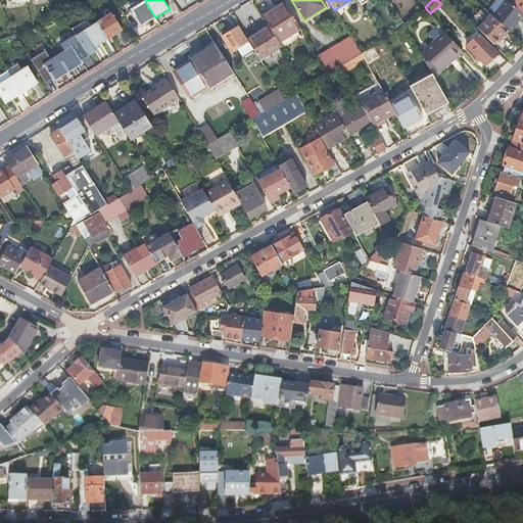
[(522,12),(514,5),(507,0),(504,0),(492,16),(508,30),(510,32),(518,20),(522,13),(522,12)]
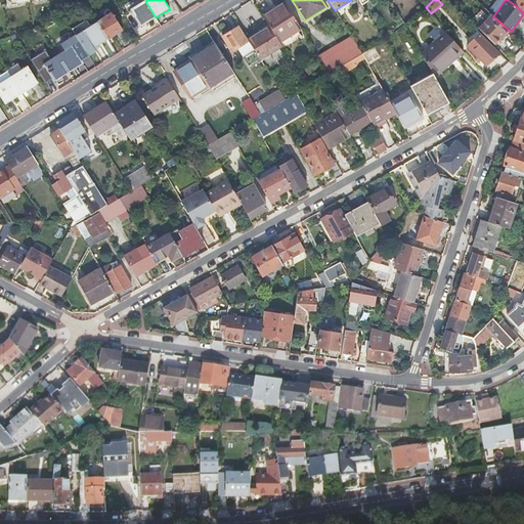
[(523,0),(517,0),(515,5),(523,12),(523,0)]
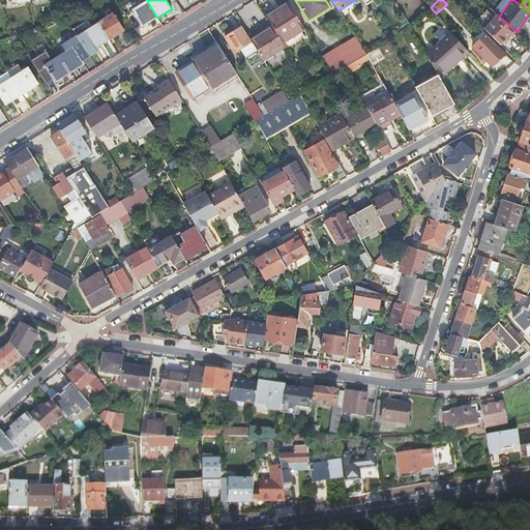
[(157,18),(147,1),(133,10),(143,27),(157,18)]
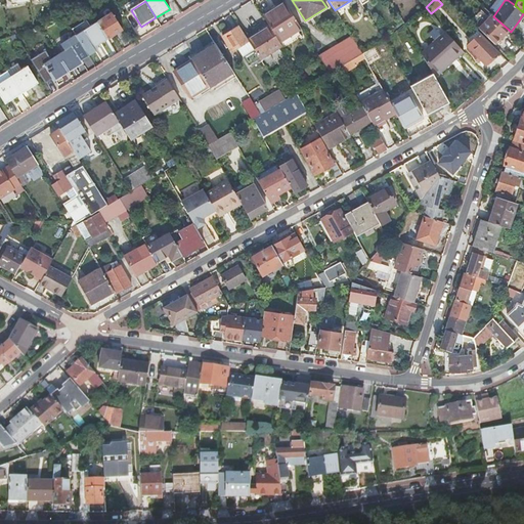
[(265,20),(269,27),(279,42),(301,29),(285,3),(277,8),(278,11),(265,20)]
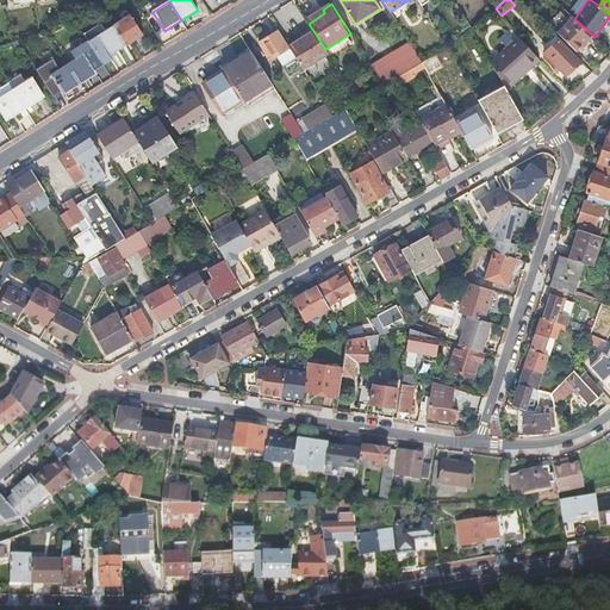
[(576,51),(592,35),(574,19),(573,17),(571,20),(568,22),(566,19),(559,12),(547,25),(556,33),(576,51)]
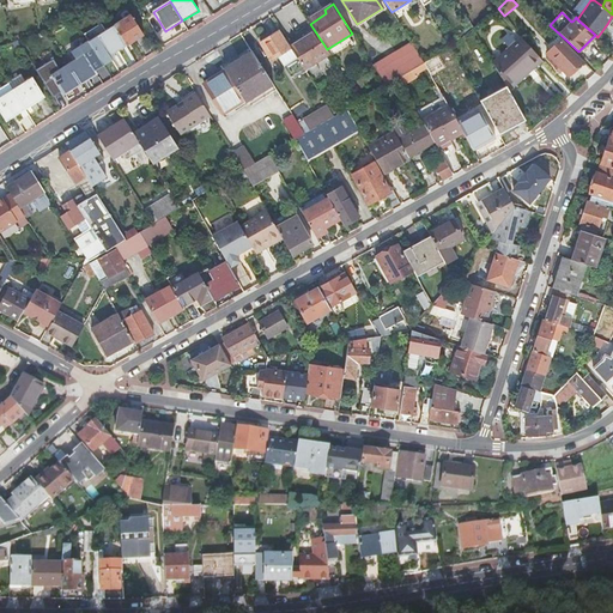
[(132,16),(115,26),(127,47),(144,36),(132,16)]
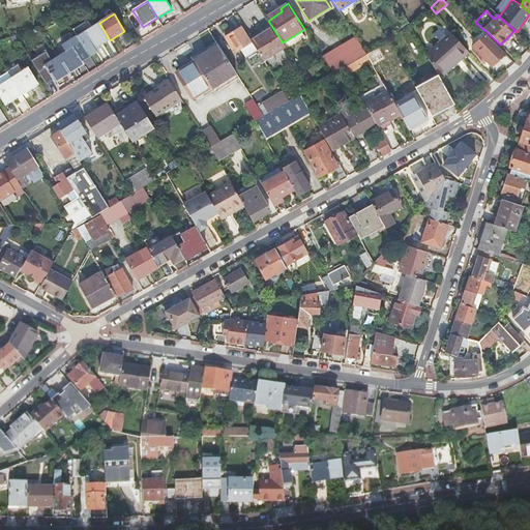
[(99,23),(78,36),(83,47),(91,41),(95,49),(110,40),(99,23)]
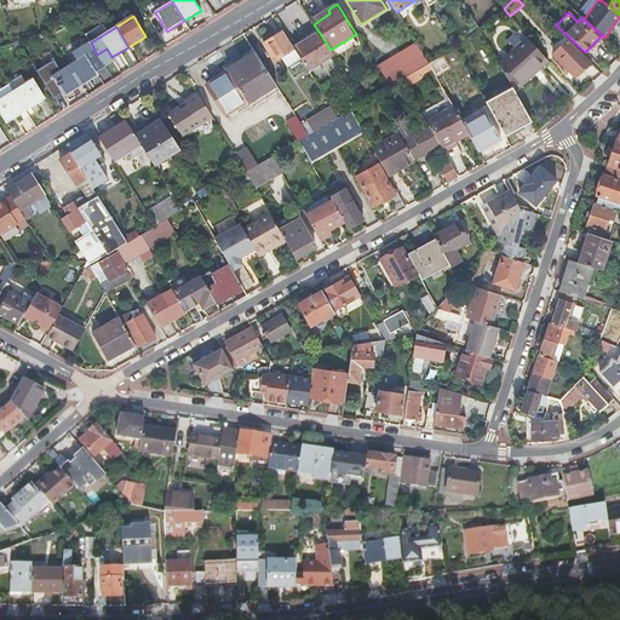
[(293,47),(282,32),(264,44),(274,61),(281,57),(293,79),(308,70),(293,49),(293,47)]
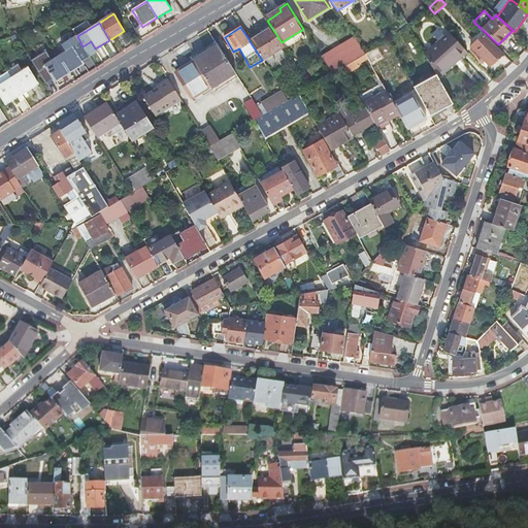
[(271,27),(250,40),(250,41),(262,60),(284,46),(282,42),(271,27)]
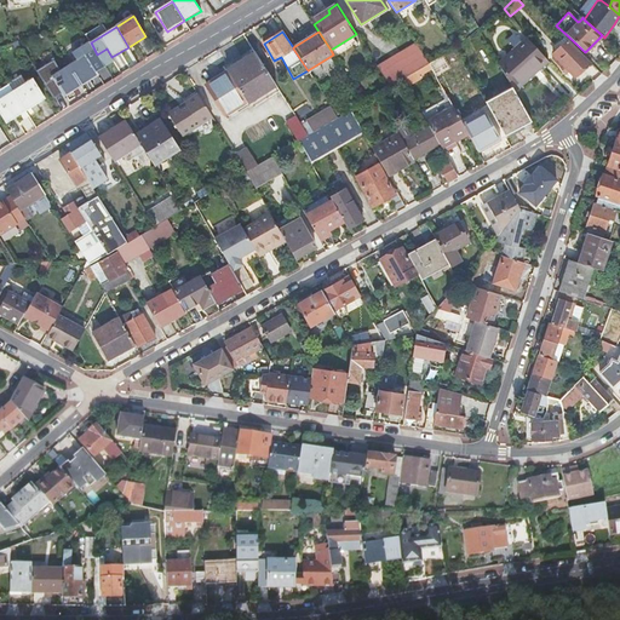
[(566,34),(563,35),(567,40),(581,55),(585,52),(566,34)]
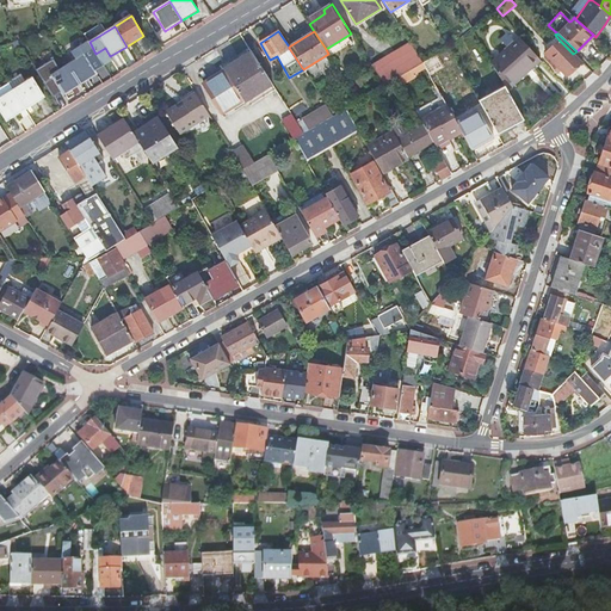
[(491,62),(504,85),(526,65),(528,66),(537,57),(518,37),(491,62)]
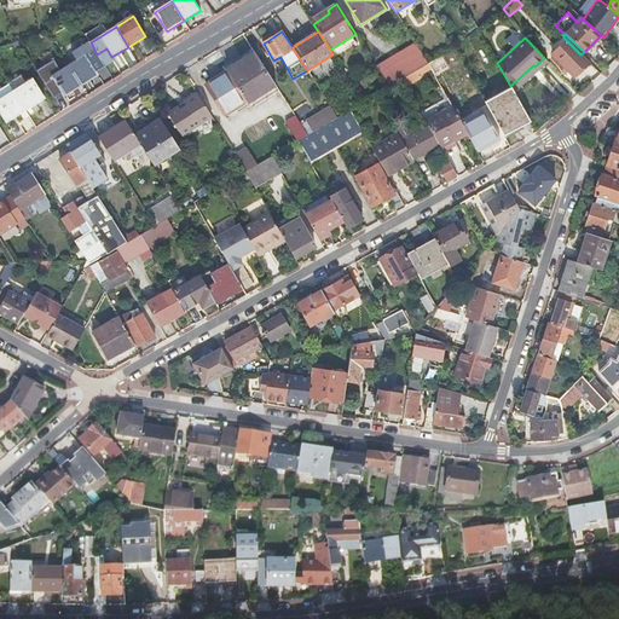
[(580,55),(566,40),(551,55),(572,76),(588,62),(580,55)]
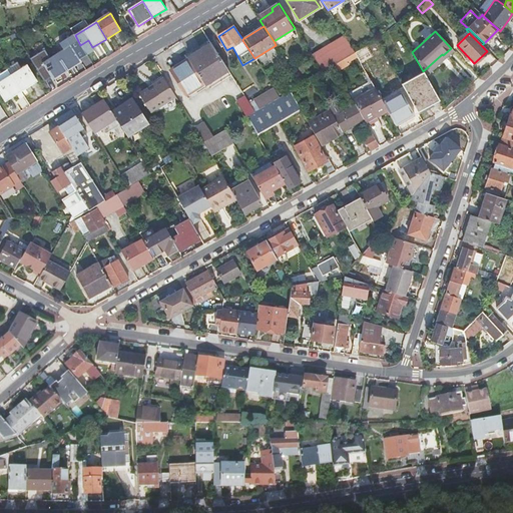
[(315,59),(323,72),(334,66),(355,53),(347,40),(315,59)]
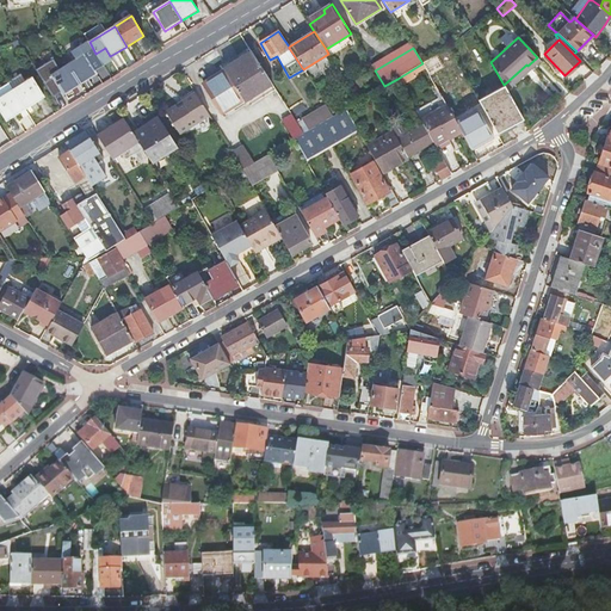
[(253,54),(227,69),(245,98),(259,90),(260,93),(273,85),(253,54)]
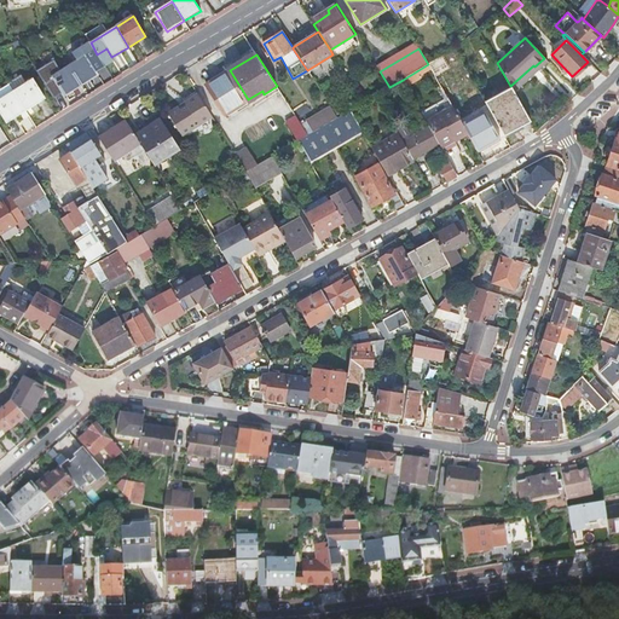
[(86,56),(69,67),(81,85),(98,75),(86,56)]
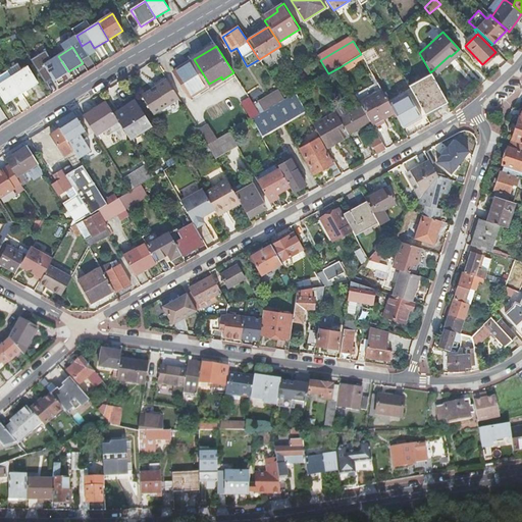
[(68,71),(58,56),(44,64),(40,58),(33,62),(40,74),(48,69),(55,81),(68,71)]
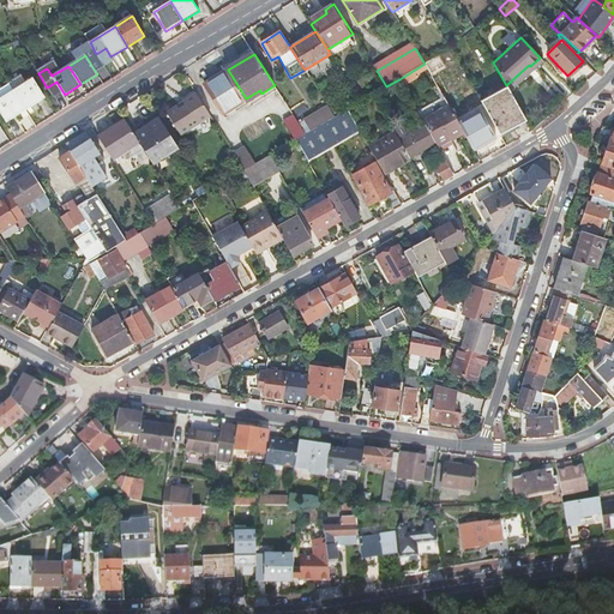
[(228,70),(226,72),(244,100),(246,98),(228,70)]
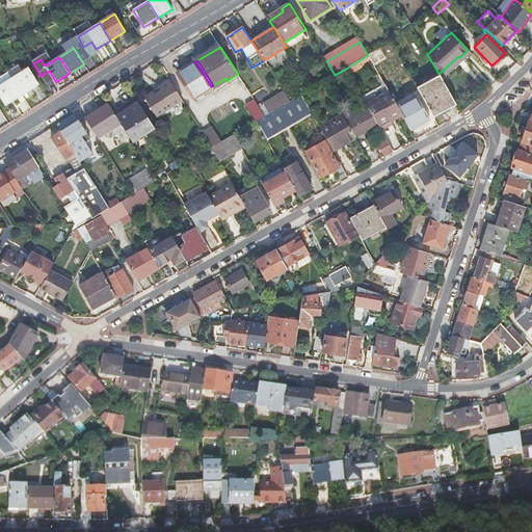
[(211,86),(195,62),(178,73),(193,98),(211,86)]
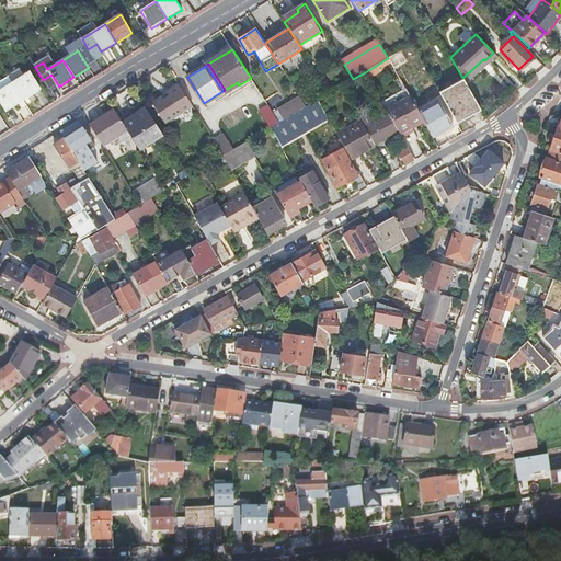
[(20,69),(9,76),(9,77),(12,82),(23,76),(20,69)]
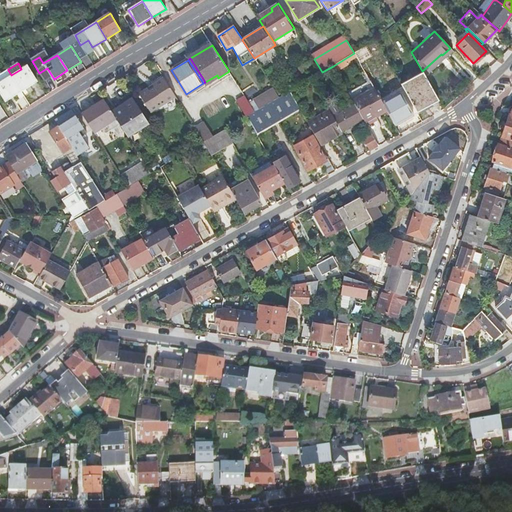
[(21,69),(11,75),(21,91),(37,82),(27,65),(21,69)]
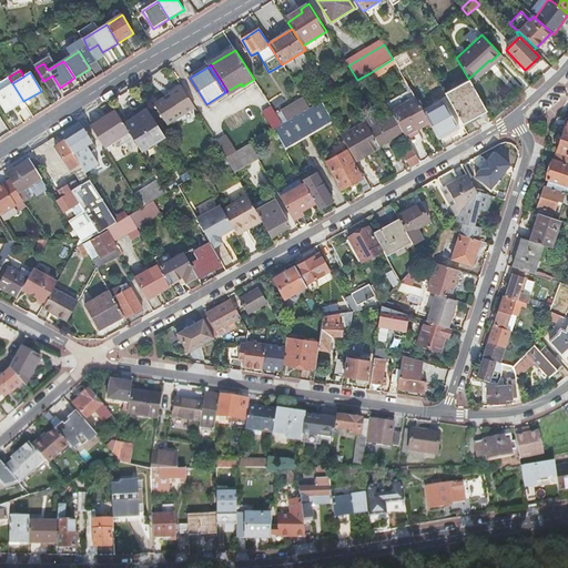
[(344,77),(345,79),(347,83),(353,80),(350,73),(344,77)]
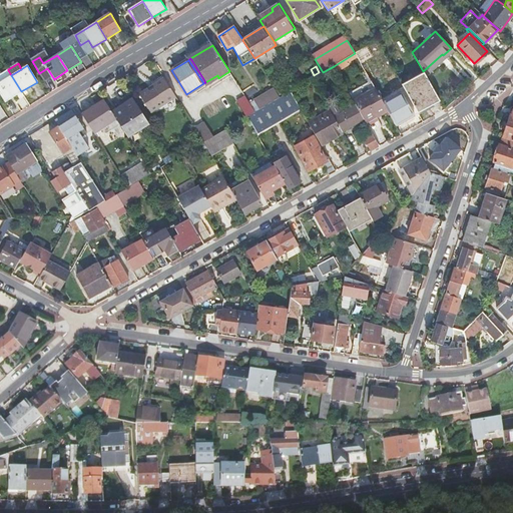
[(309,78),(310,80),(312,78),(315,77),(314,75),(312,71),(307,74),(303,68),(296,72),(302,82),(309,78)]
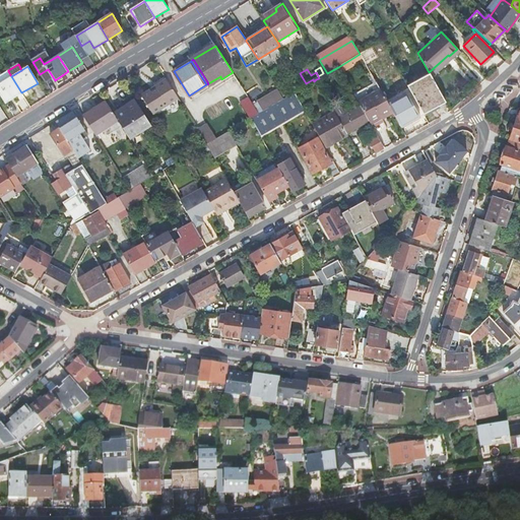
[(0,82),(11,76),(8,71),(0,75),(0,82)]
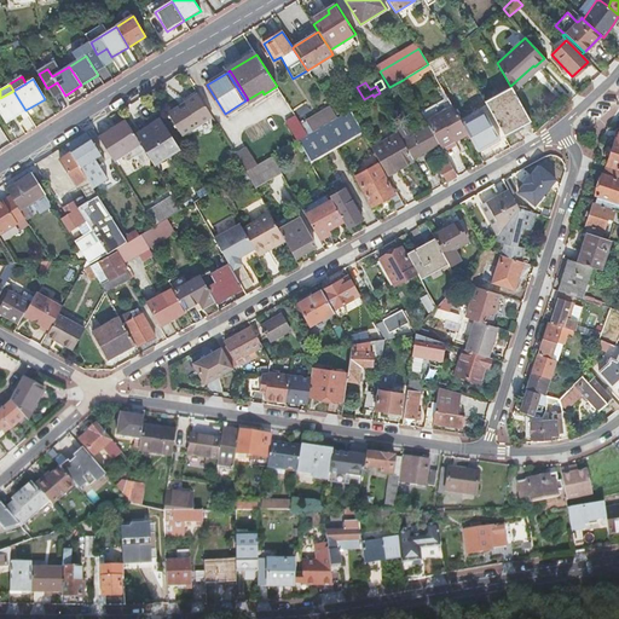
[(530,121),(510,86),(484,102),(503,136),(530,121)]
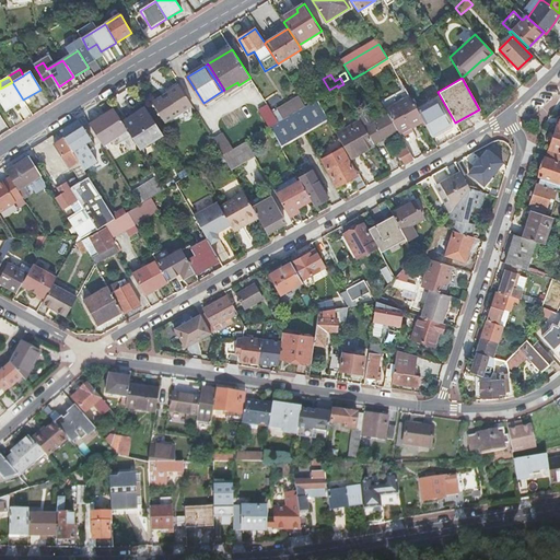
[(0,89),(0,101),(6,111),(23,100),(12,82),(0,89)]
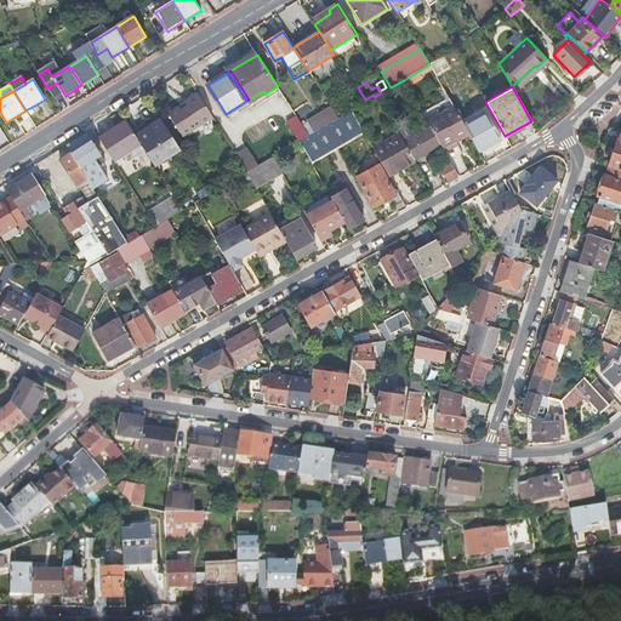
[(249,100),(251,103),(265,95),(263,91),(249,100)]
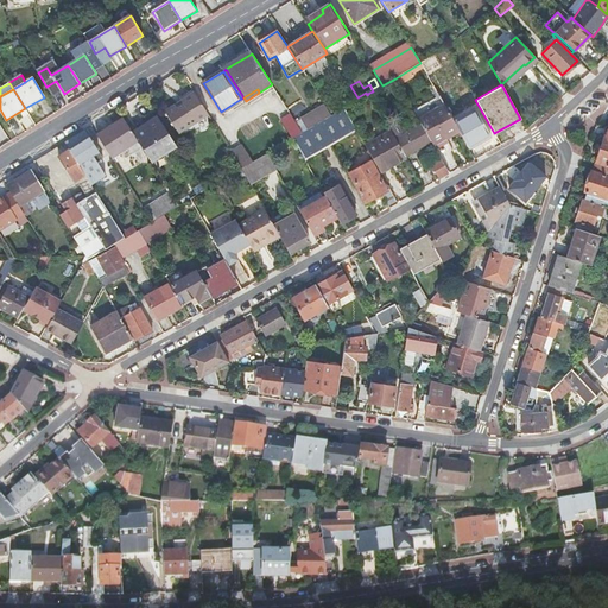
[(175,106),(188,127),(209,114),(195,93),(182,101),(184,103),(178,107),(176,106),(175,106)]
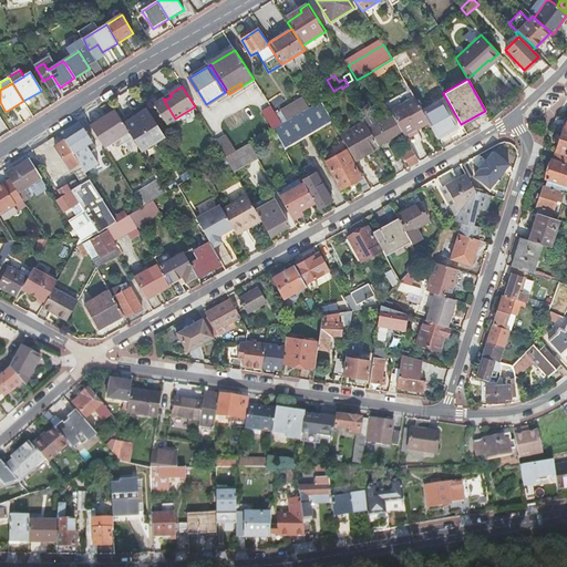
[(385,103),(393,116),(402,131),(402,133),(414,126),(418,133),(421,138),(422,138),(418,130),(429,123),(422,112),(410,90),(385,103)]
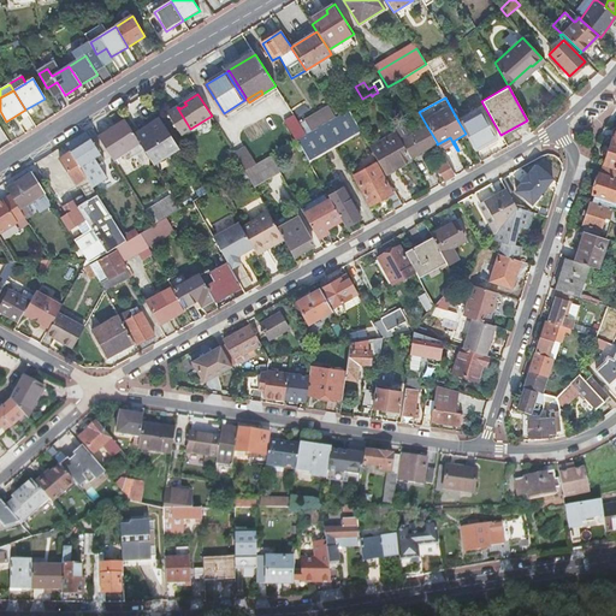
[(181,135),(190,129),(177,107),(167,113),(181,135)]
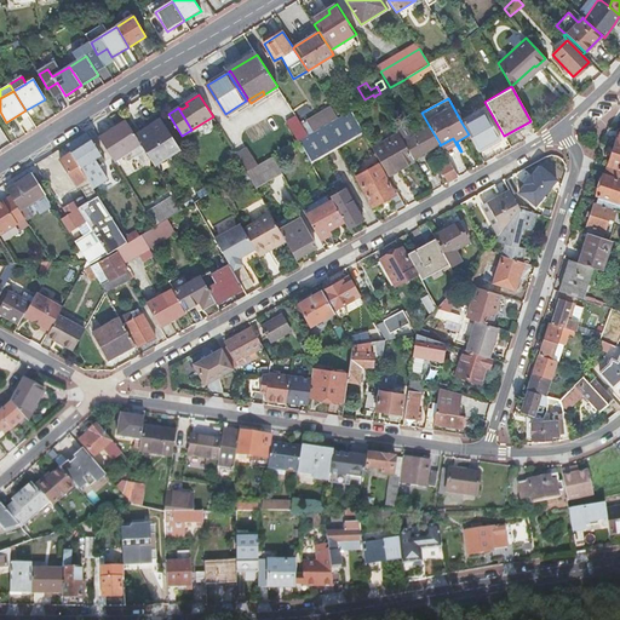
[(326,125),(338,148),(363,133),(351,110),(338,118),(326,125)]
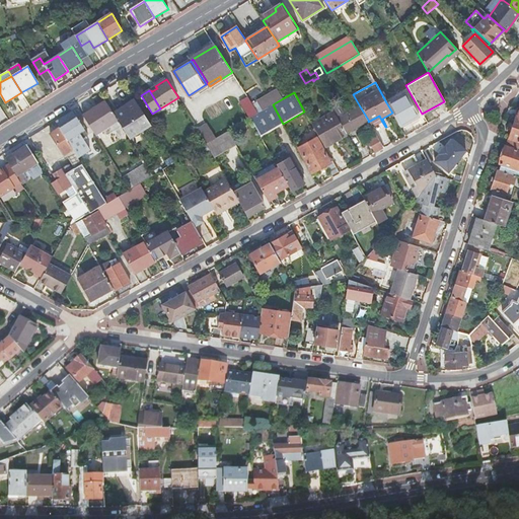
[(404,92),(386,102),(392,113),(400,128),(419,117),(404,92)]
